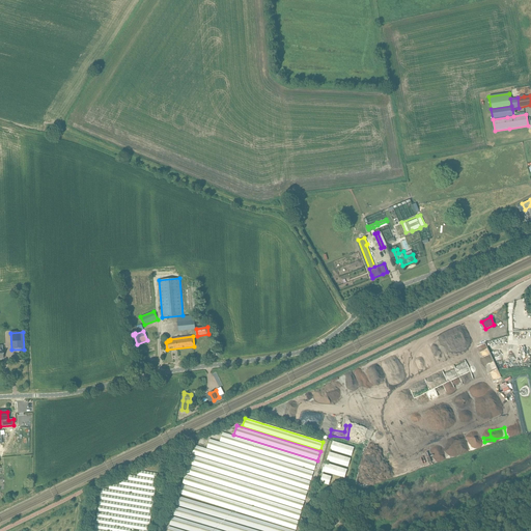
[(223,432),(221,438),(315,466),(316,462),(223,432)]
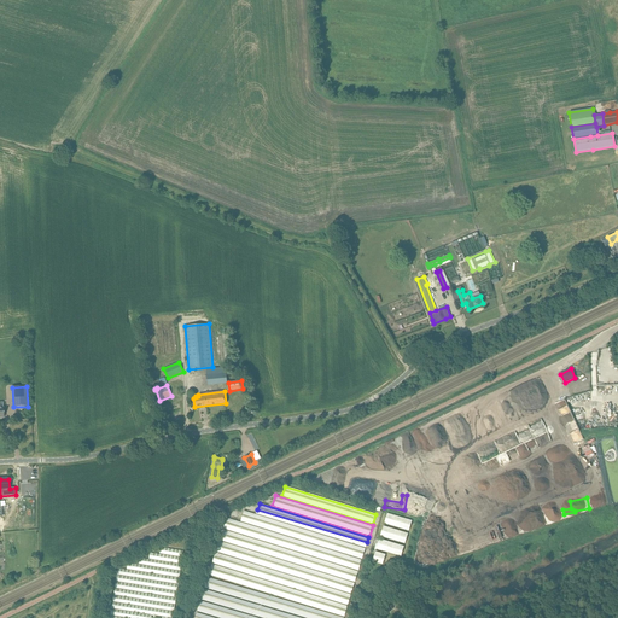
[(246,508),(244,516),(365,552),(366,544),(246,508)]
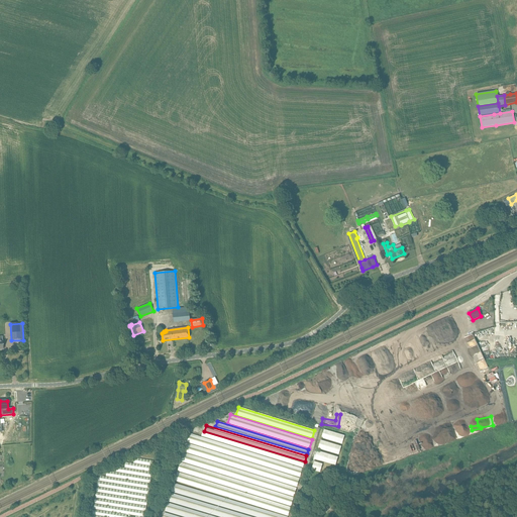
[(469,426),(453,431),(456,438),(471,433),(469,426)]
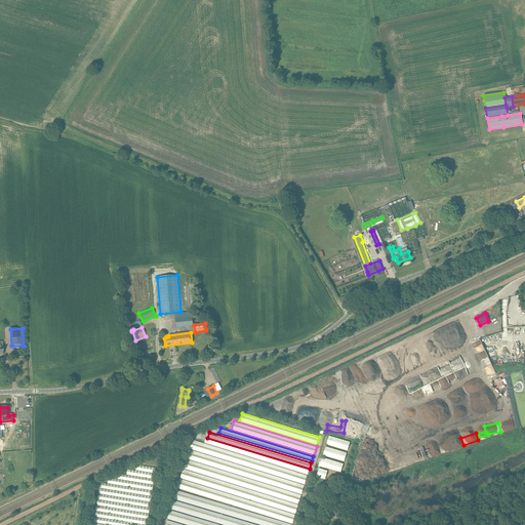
[(348,451),(350,443),(329,436),(326,444),(348,451)]
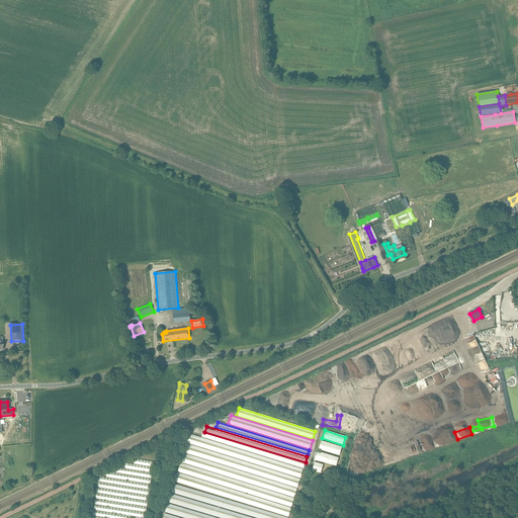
[(201,437),(304,468),(305,464),(202,433),(201,437)]
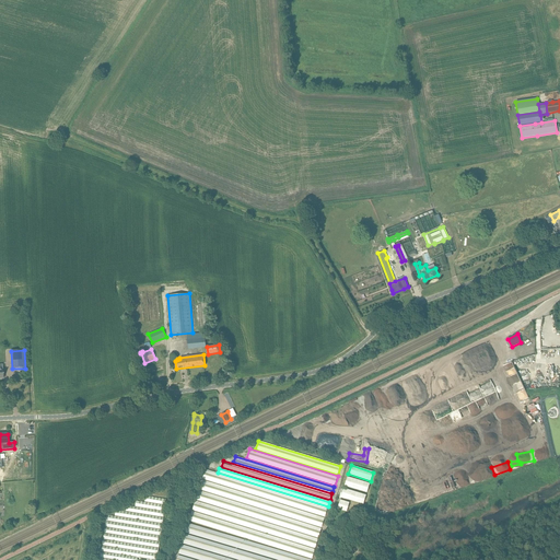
[(328,508),(206,469),(202,479),(325,517),(328,508)]
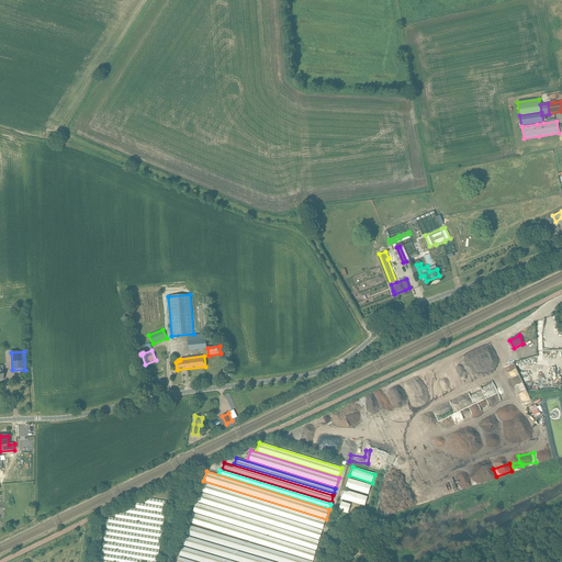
[(368,494),(371,485),(349,479),(346,487),(368,494)]
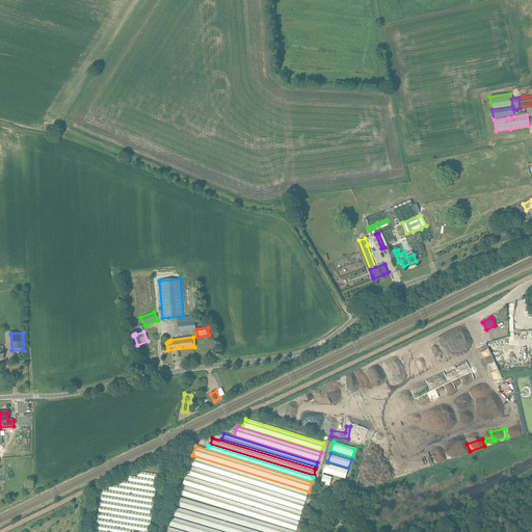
[(309,493),(192,456),(189,466),(306,501),(309,493)]
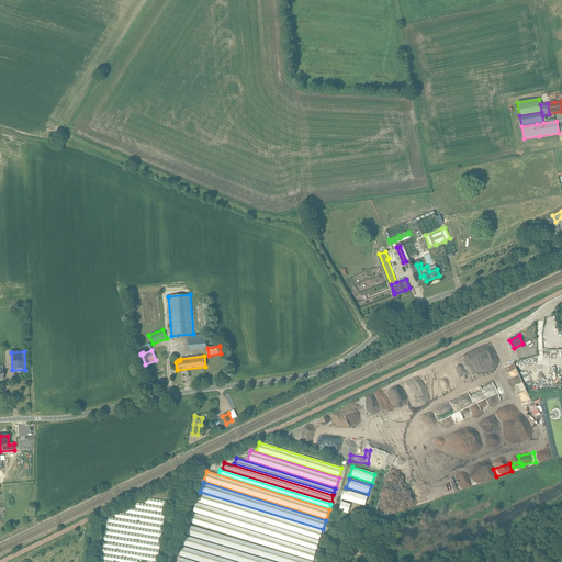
[(364,506),(368,497),(345,490),(343,498),(364,506)]
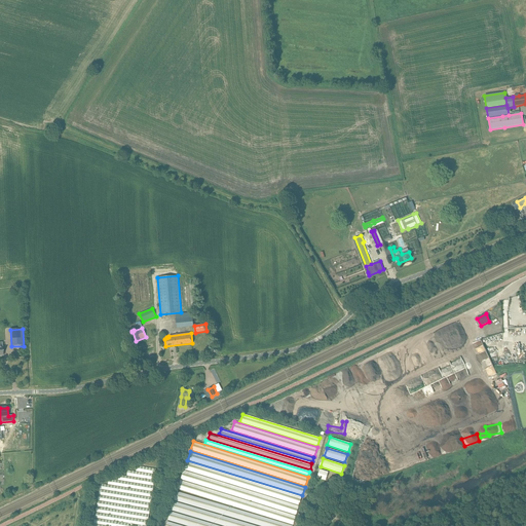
[(302,496),(187,460),(184,470),(299,505),(302,496)]
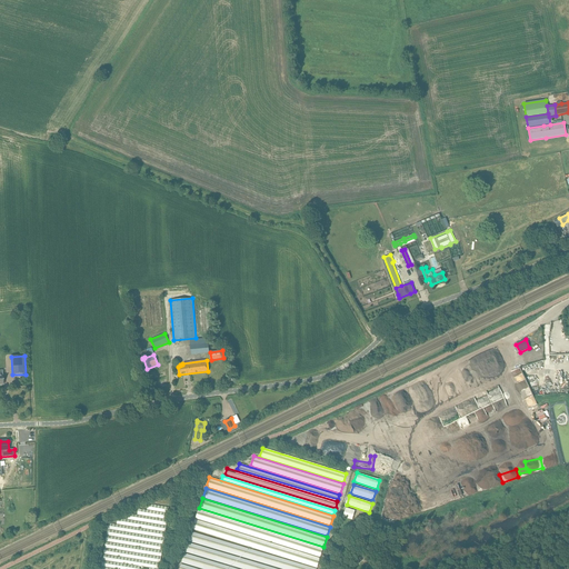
[(352,520),(355,510),(346,508),(343,517),(352,520)]
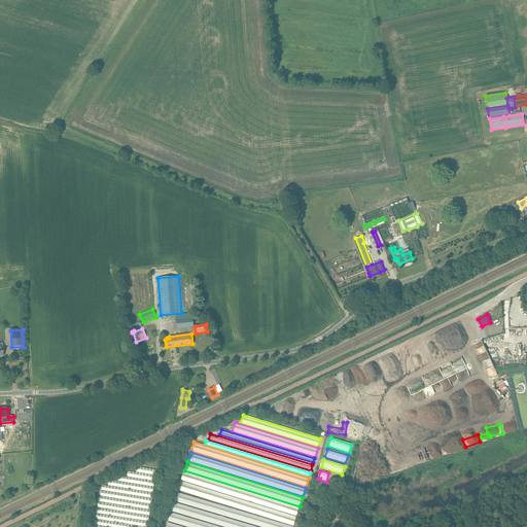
[(128,471),(128,476),(154,481),(155,477),(128,471)]
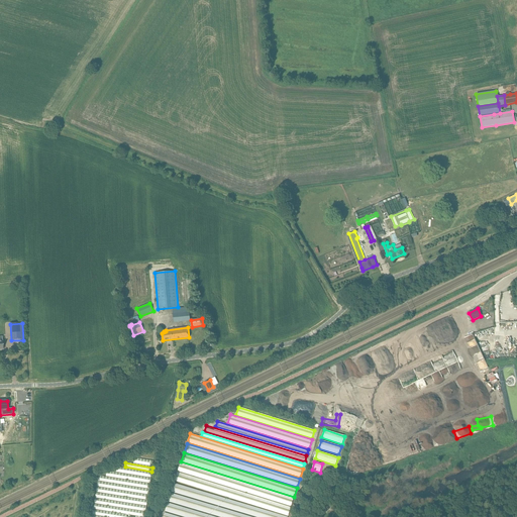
[(294,498),(181,462),(178,472),(291,507),(294,498)]
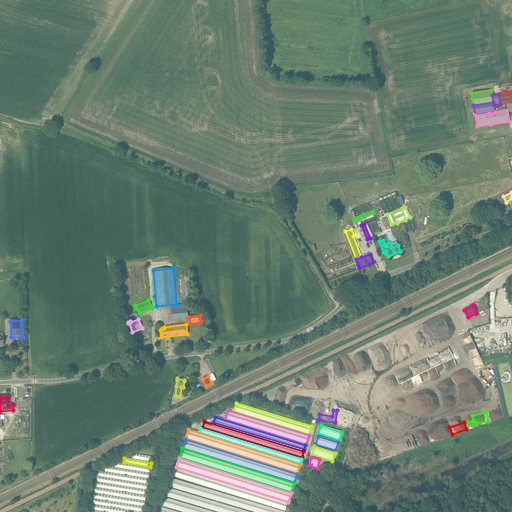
[(116,463),(115,467),(149,472),(150,468),(116,463)]
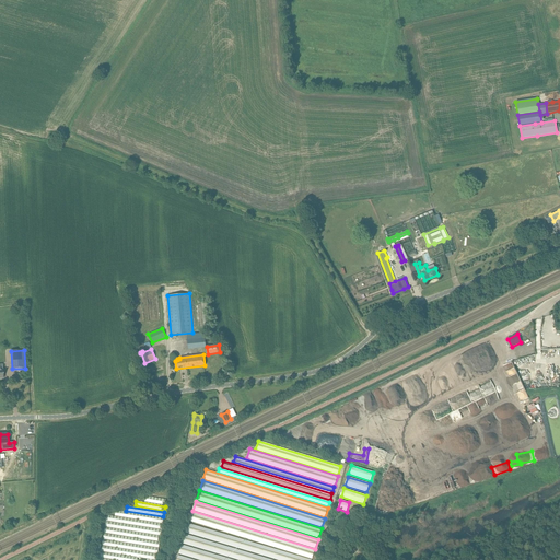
[(116,511),(115,515),(163,523),(163,518),(116,511)]
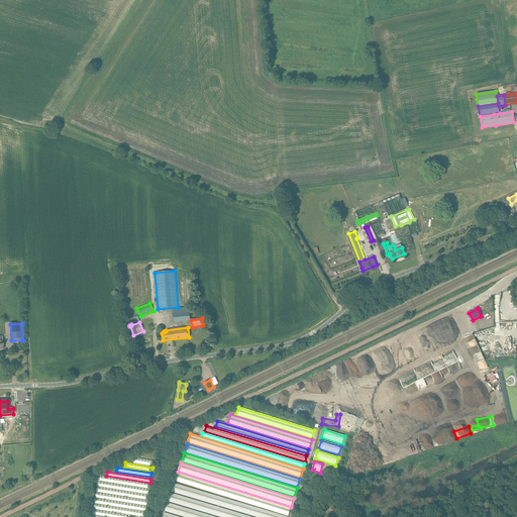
[(178,473),(176,481),(288,516),(291,507),(178,473)]
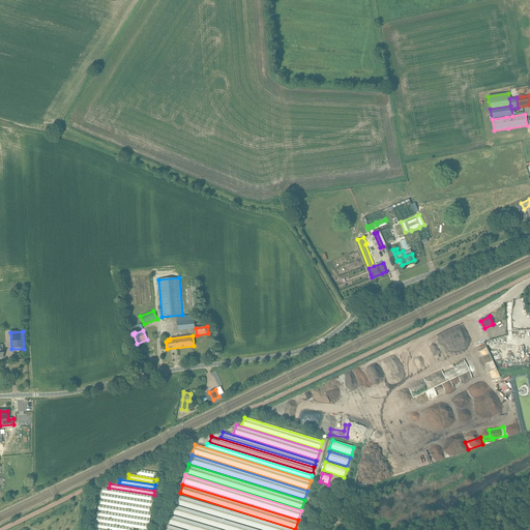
[(153,496),(101,488),(100,492),(153,500),(153,496)]
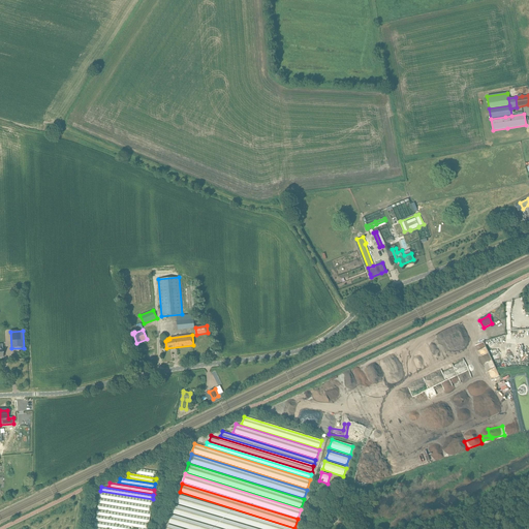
[(99,497),(152,505),(152,501),(100,493),(99,497)]
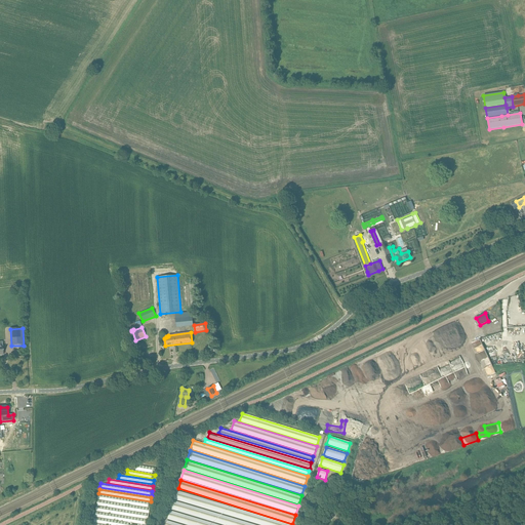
[(174,498),(261,524),(291,524),(176,491),(174,498)]
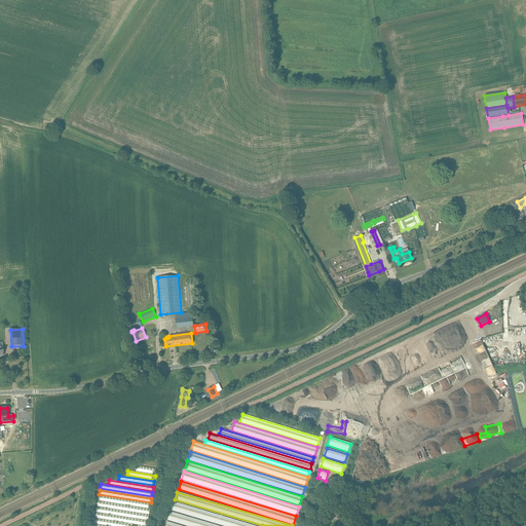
[(98,499),(150,509),(151,504),(99,495),(98,499)]
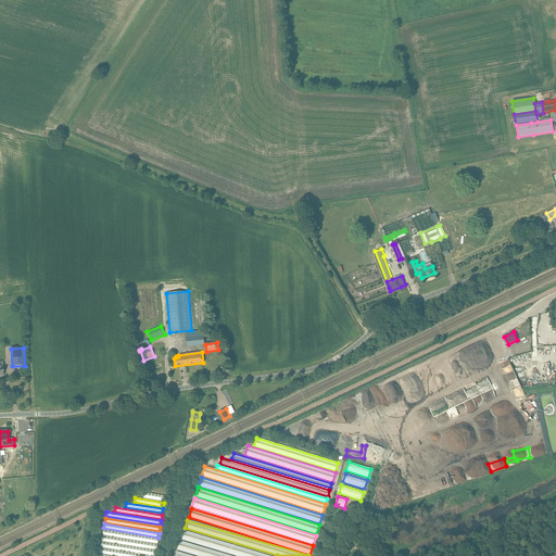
[(103,530),(102,534),(158,543),(159,539),(103,530)]
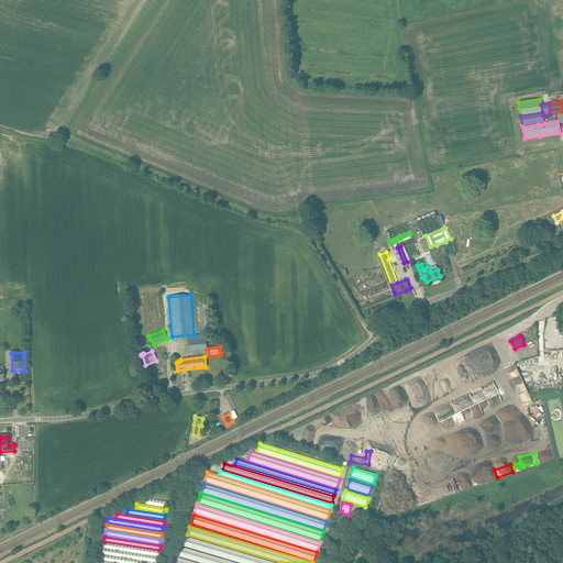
[(273,562),(186,537),(184,545),(241,562),(273,562)]
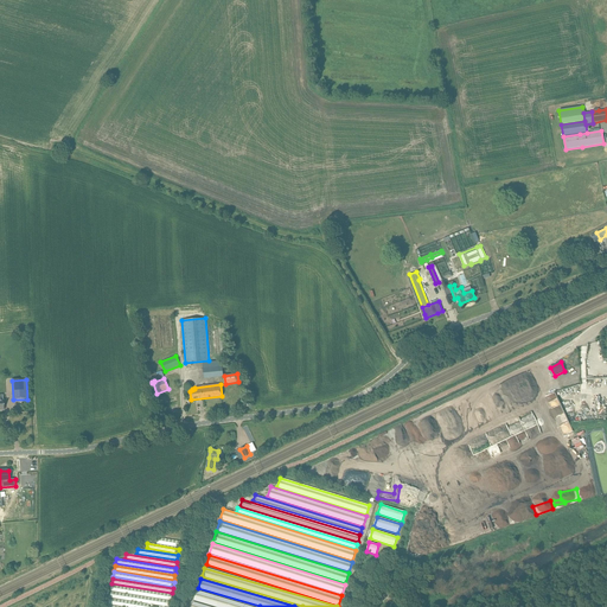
[(171,600),(172,595),(112,586),(110,590),(171,600)]
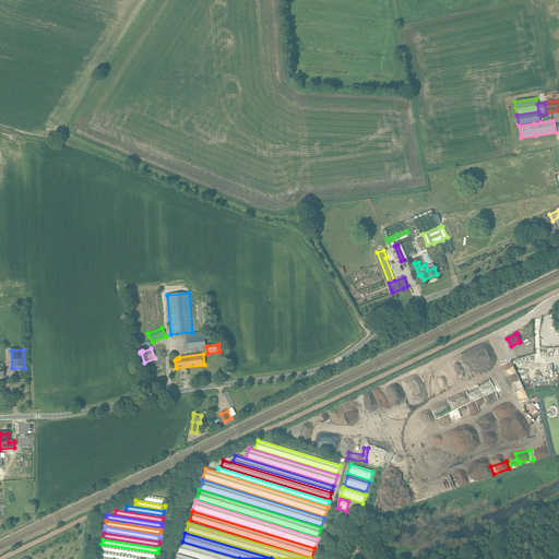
[(179,552),(200,558),(232,558),(181,544),(179,552)]
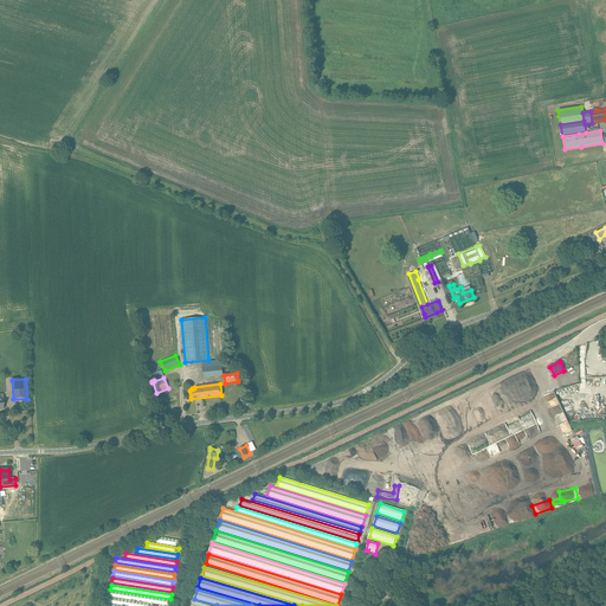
[(110,591),(110,595),(169,605),(171,600),(110,591)]
